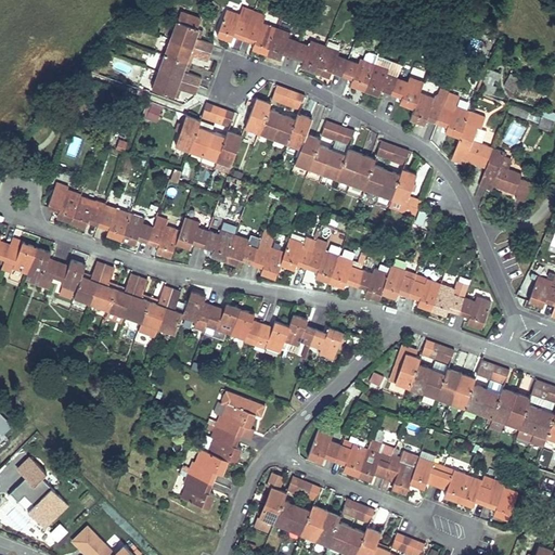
[(244,39),(254,12),(254,11),(243,7),(241,14),(227,9),(217,36),(232,40),(234,35),(237,36),(244,39)]
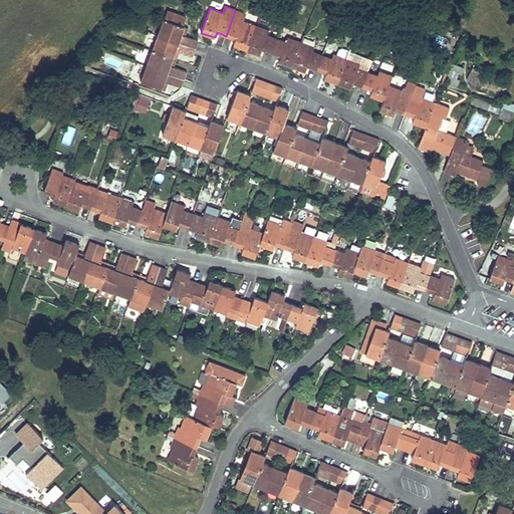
[(234,45),(247,50),(256,25),(243,21),(245,15),(235,11),(226,36),(233,38),(236,39),(234,45)]
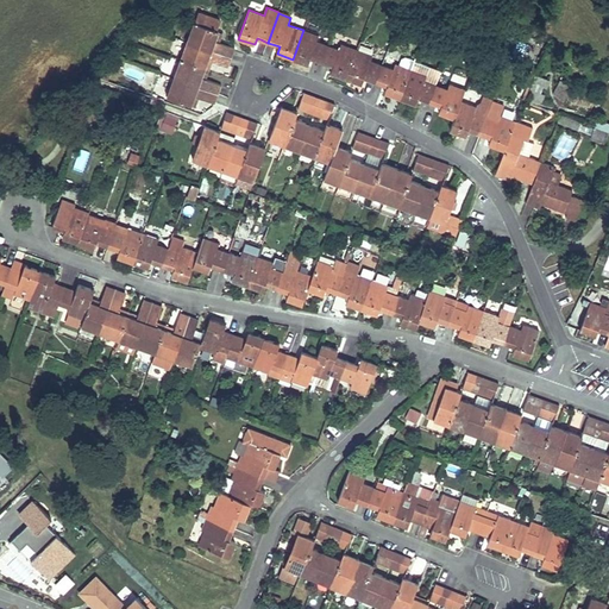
[(213,51),(232,57),(236,48),(219,43),(215,42),(219,32),(194,23),(188,42),(213,51)]
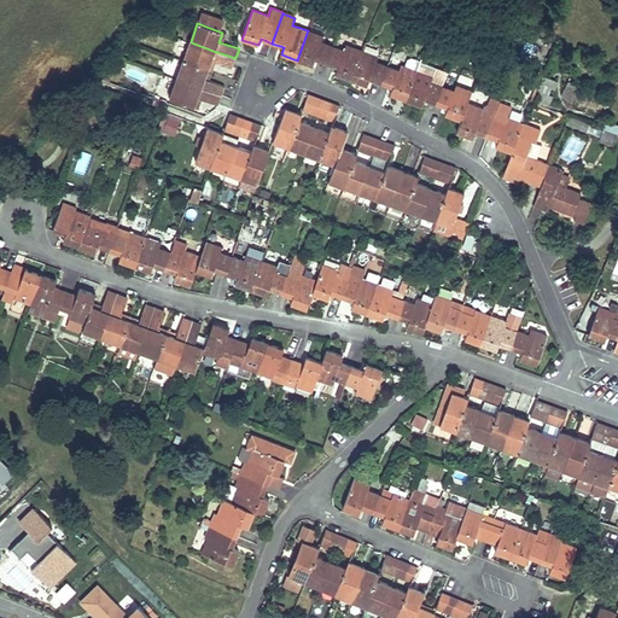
[(319,60),(326,63),(332,46),(321,41),(324,36),(308,30),(297,60),(313,65),(315,59),(319,60)]
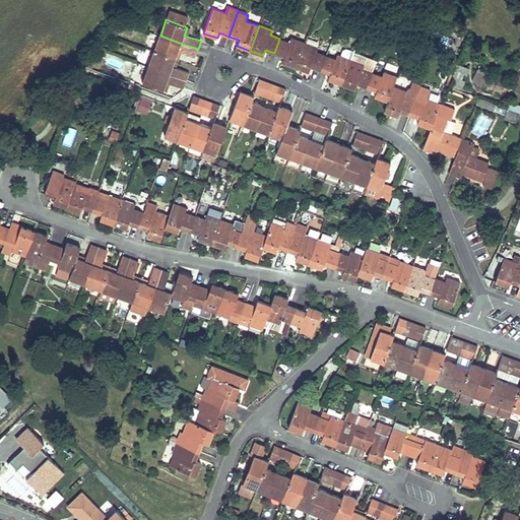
[(195,57),(195,56),(198,49),(182,44),(160,36),(154,51),(176,59),(178,51),(181,52),(195,57)]
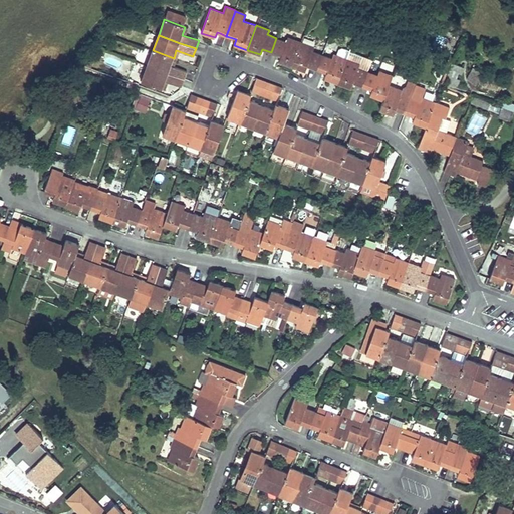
[(279,61),(292,66),(301,42),(288,37),(286,41),(276,38),(271,52),(278,54),(281,56),(279,61)]
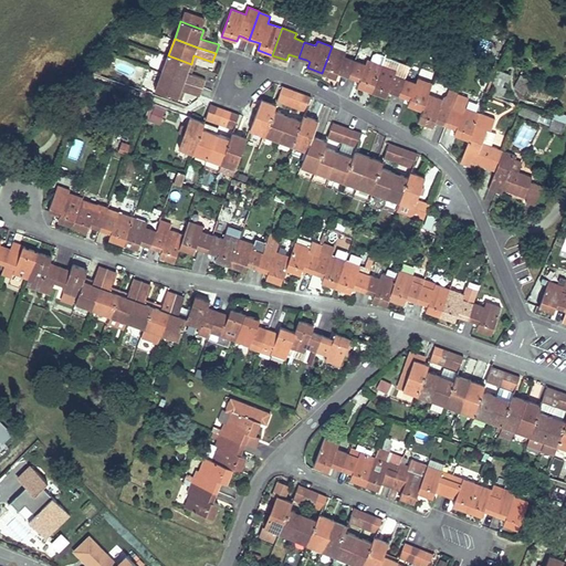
[(343,73),(349,76),(355,61),(344,56),(346,52),(332,46),(322,73),(336,79),(338,72),(343,73)]
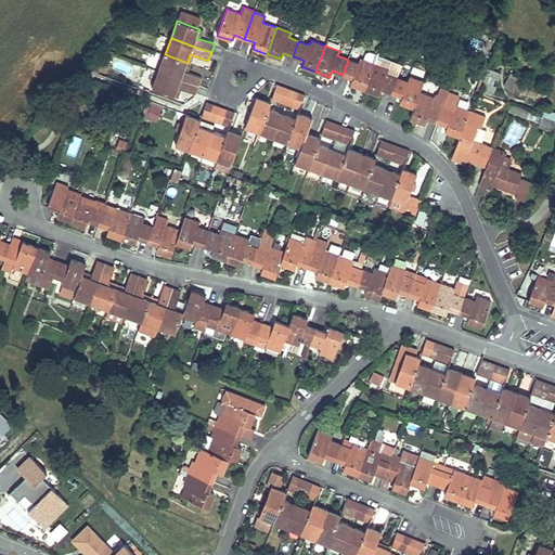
[(188,73),(184,71),(188,63),(165,54),(158,72),(181,79),(198,86),(202,78),(202,77),(188,73)]
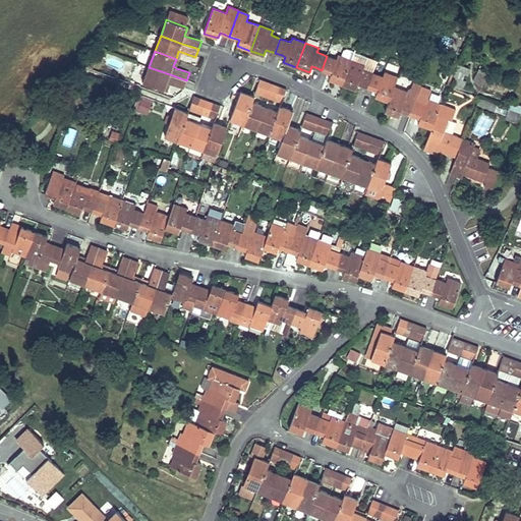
[(361,84),(367,88),(373,72),(372,72),(377,61),(355,53),(352,59),(342,84),(355,90),(358,83),(361,84)]
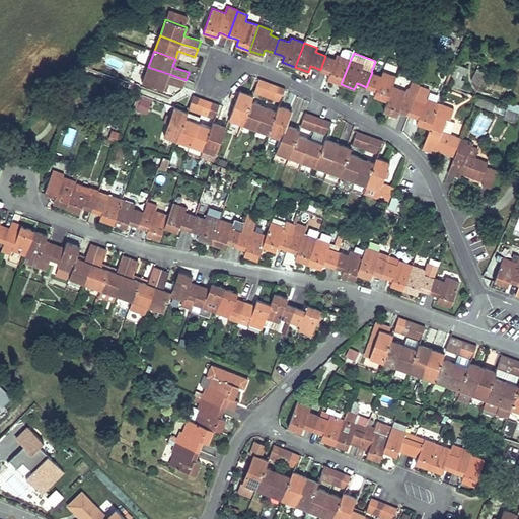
[(327,79),(341,84),(351,59),(337,55),(336,59),(325,56),(320,70),(326,72),(329,74),(327,79)]
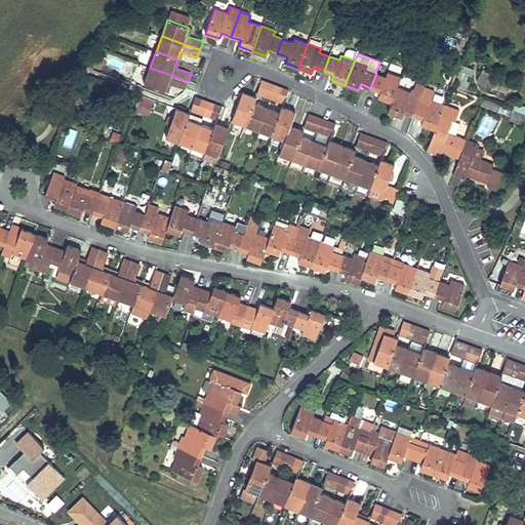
[(465,92),(473,70),(461,65),(452,87),(465,92)]
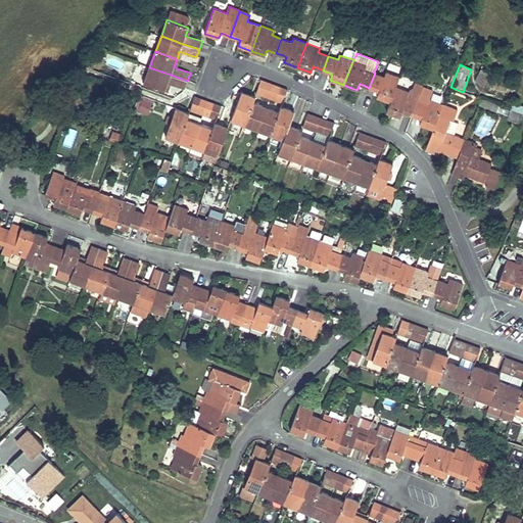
[(184,89),(185,88),(187,81),(171,75),(149,67),(144,84),(164,91),(168,83),(171,84),(184,89)]
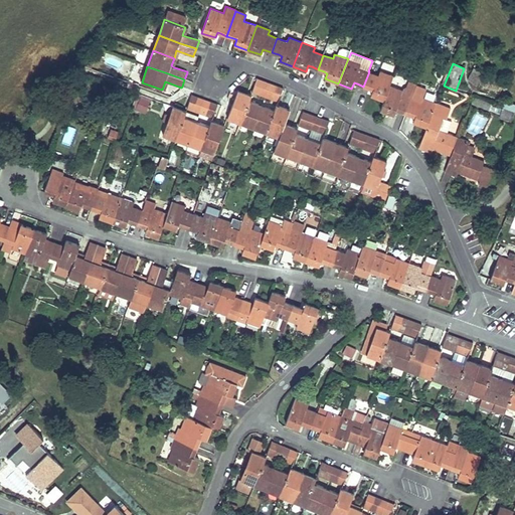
[(389,86),(390,86),(393,75),(379,70),(378,75),(369,71),(363,87),(369,89),(373,90),(370,96),(384,100),(389,86)]
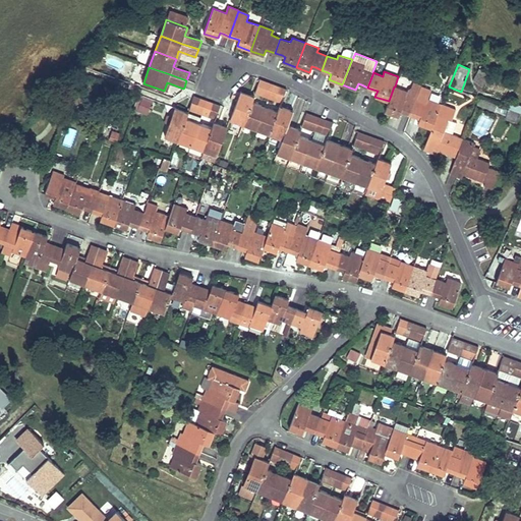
[(255,94),(262,96),(267,82),(261,79),(255,94)]
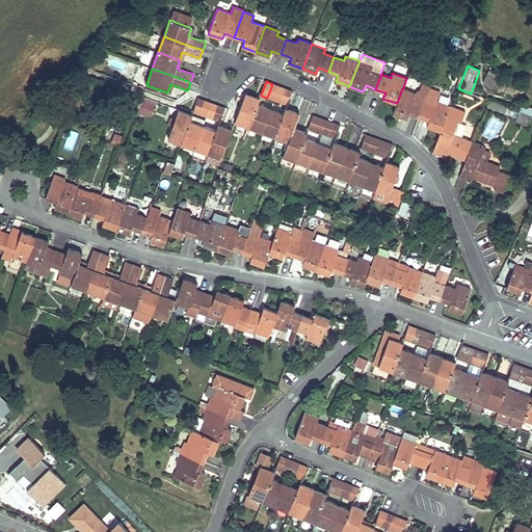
[(267,98),(274,101),(278,86),(272,84),(267,98)]
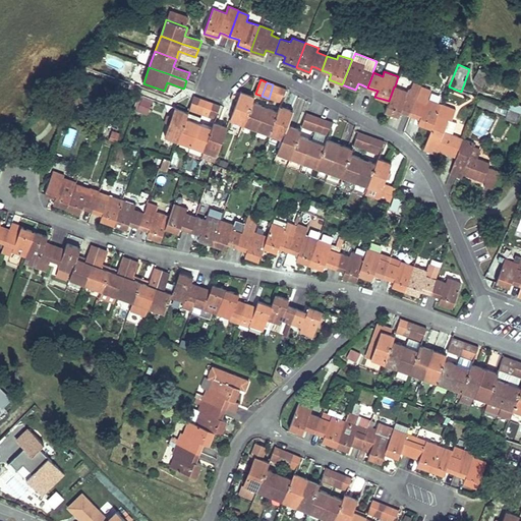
[(269,99),(275,101),(280,87),(273,84),(269,99)]
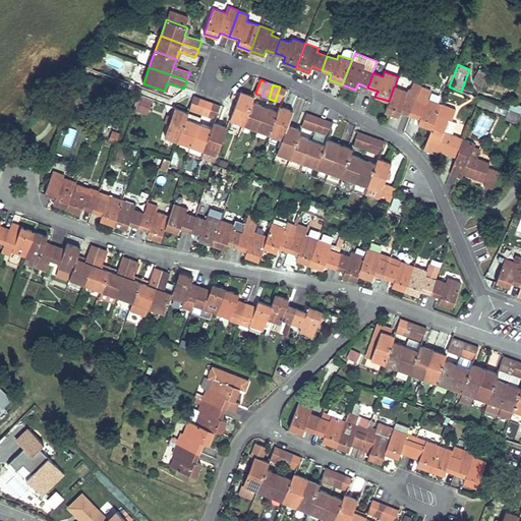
[(416,100),(421,88),(413,84),(412,89),(407,90),(407,92),(394,87),(389,101),(385,111),(398,116),(401,111),(404,112),(410,115),(416,100)]
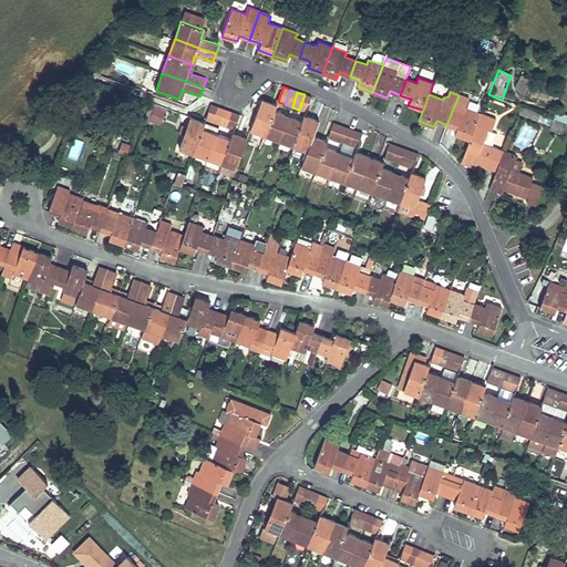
[(299,110),(307,112),(312,98),(305,94),(299,110)]
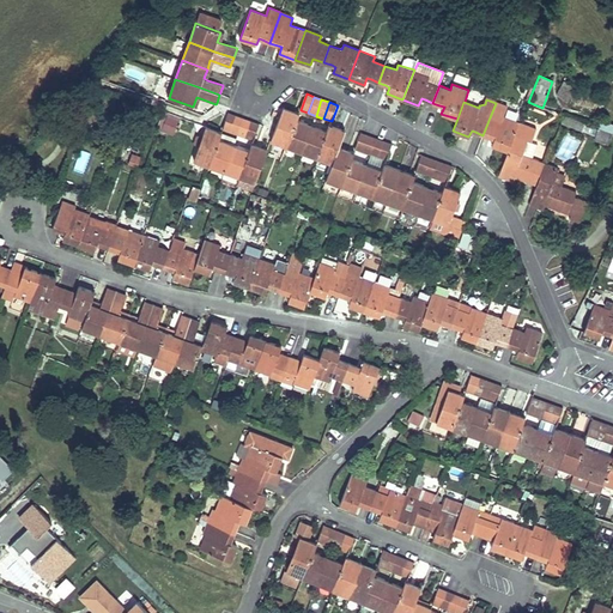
[(297,121),(299,114),(295,113),(284,108),(281,115),(297,121)]
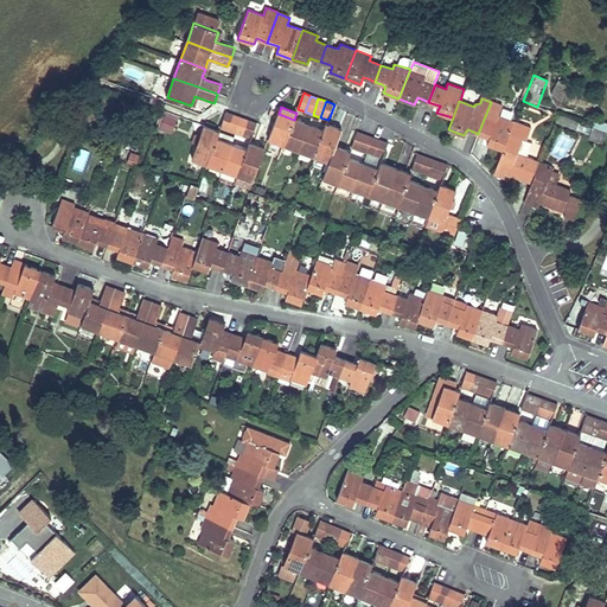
[(172,133),(179,120),(164,112),(157,126),(172,133)]
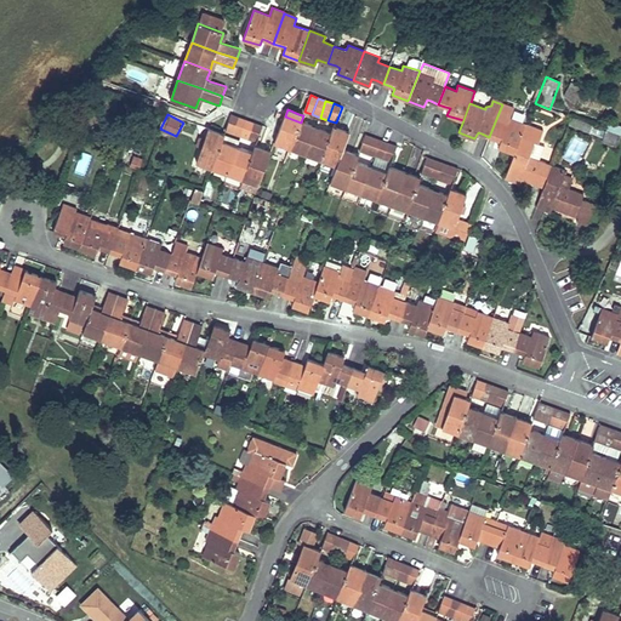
[(226,131),(233,134),(239,118),(232,114),(226,131)]
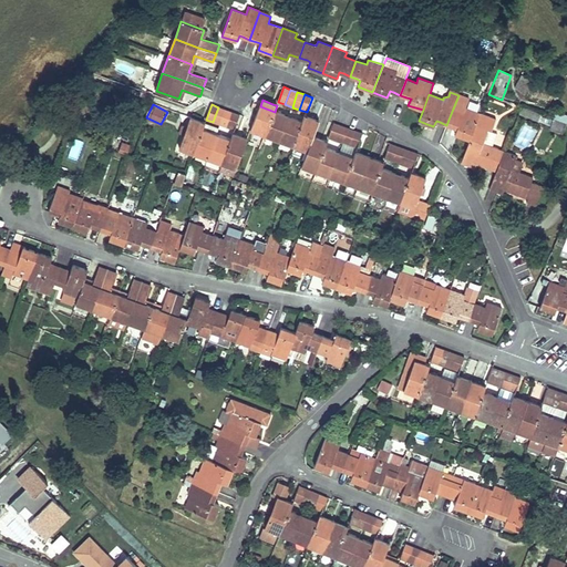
[(254,132),(265,135),(275,112),(260,106),(259,107),(250,131),(254,132)]
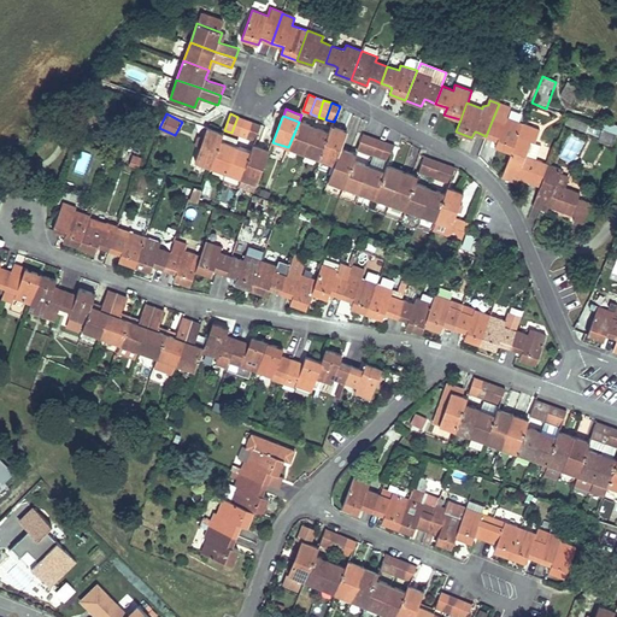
[(564,124),(586,133),(589,124),(566,116),(564,124)]
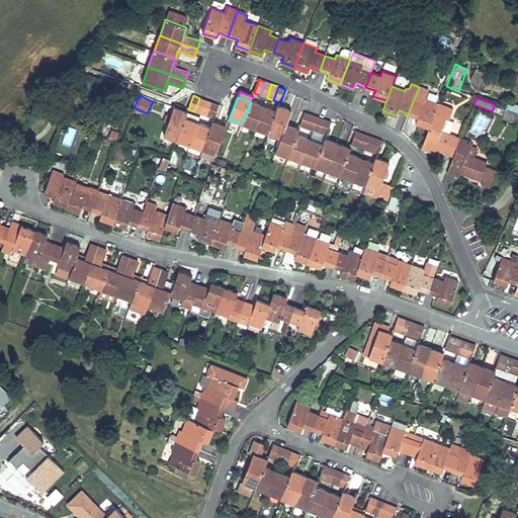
[(194,111),(201,114),(205,100),(199,98),(194,111)]
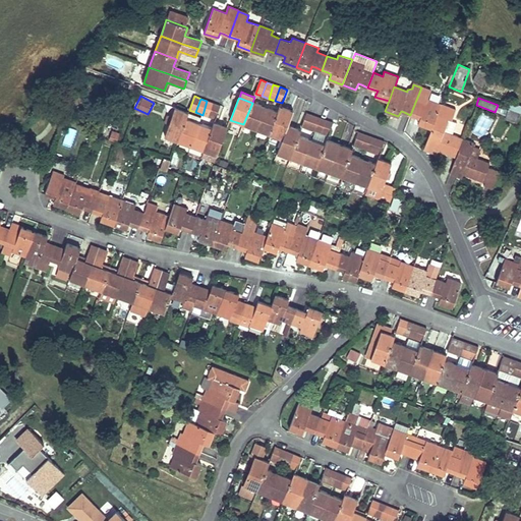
[(418,123),(431,128),(441,104),(427,99),(425,104),(416,100),(410,115),(420,118),(418,123)]
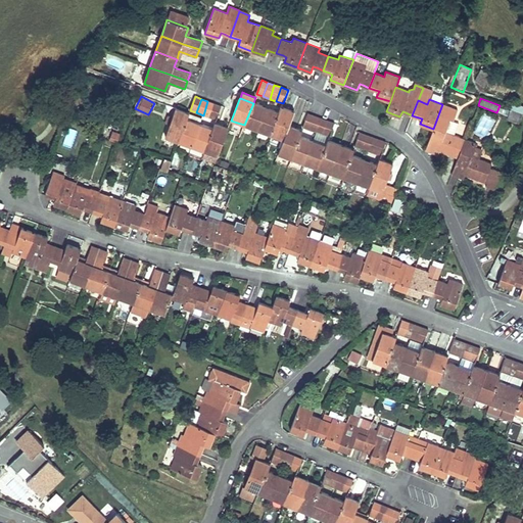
[(203,115),(209,117),(215,103),(207,101),(203,115)]
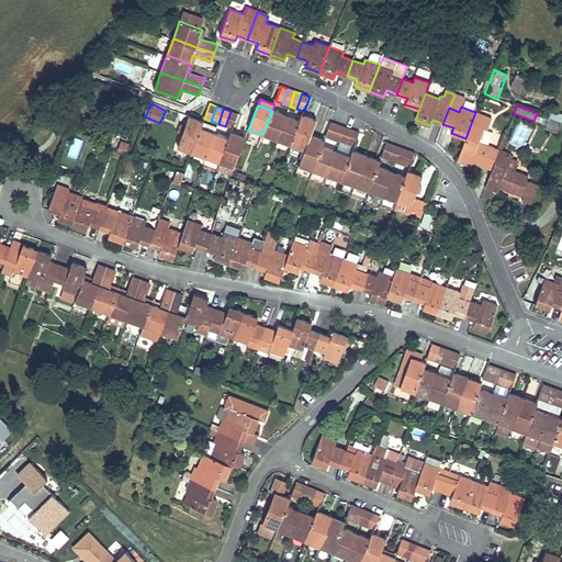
[(558,132),(561,119),(561,113),(551,109),(543,127),(558,132)]
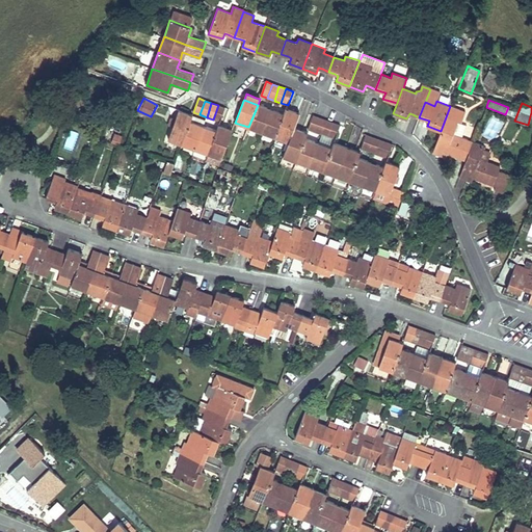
[(213,120),(220,123),(224,108),(218,105),(213,120)]
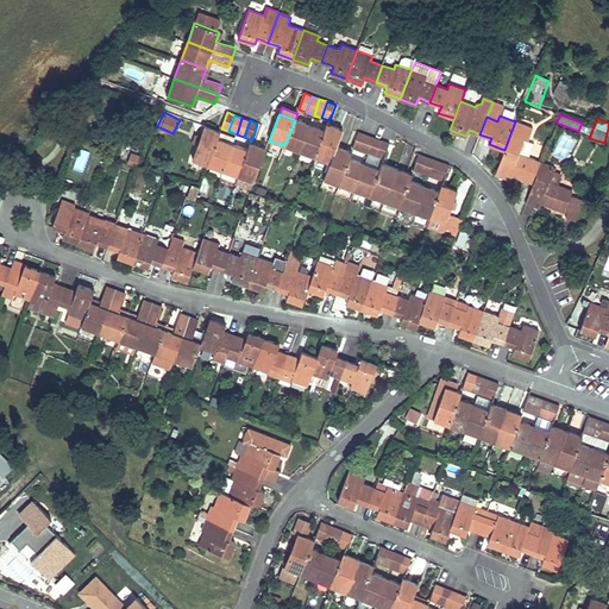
[(284,145),(299,151),(309,125),(295,120),(284,145)]
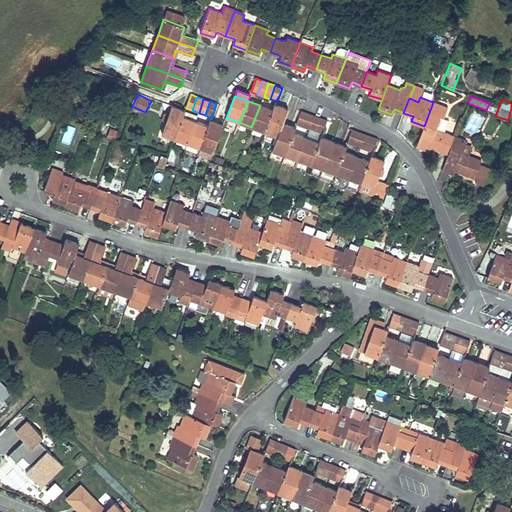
[(449,121),(443,118),(448,107),(433,102),(424,126),(416,147),(423,150),(429,152),(430,148),(448,155),(455,136),(444,132),(449,121)]
